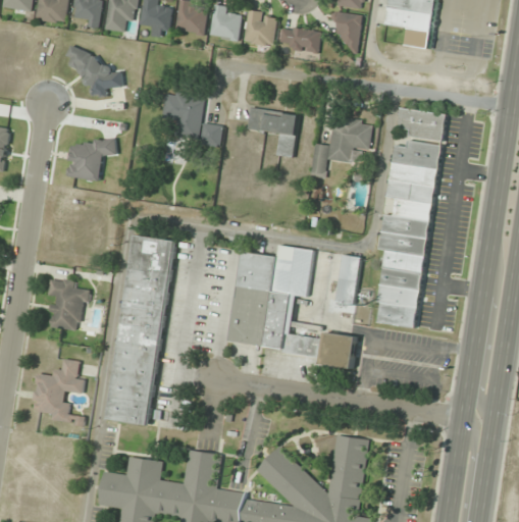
[(2,0),(2,7),(30,11),(32,0),(2,0)]
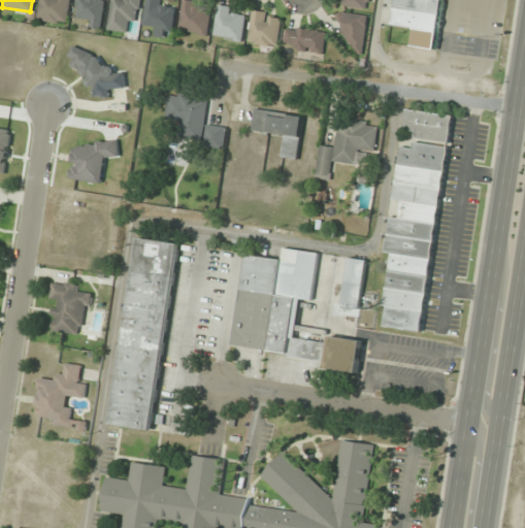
[(38,0),(36,20),(65,24),(67,0),(38,0)]
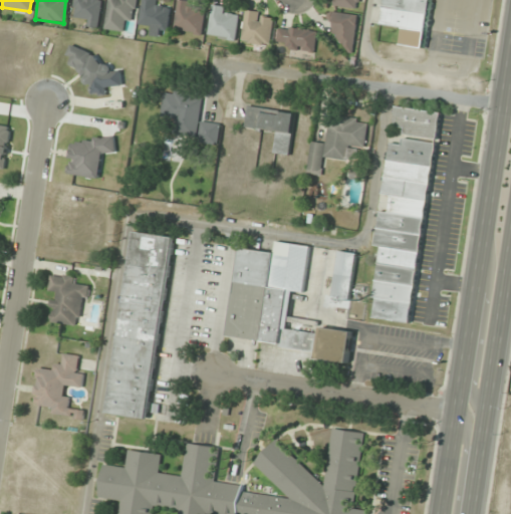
[(72,0),(71,15),(81,16),(80,26),(97,27),(98,0),(72,0)]
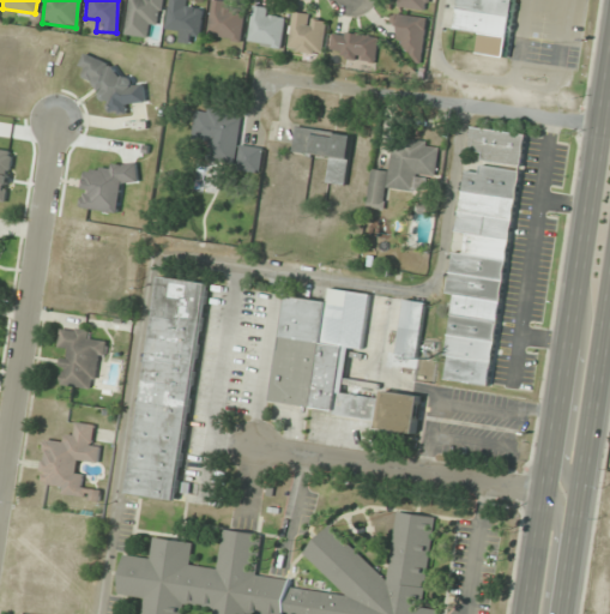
[(126,0),(122,35),(145,37),(146,25),(157,26),(161,0),(126,0)]
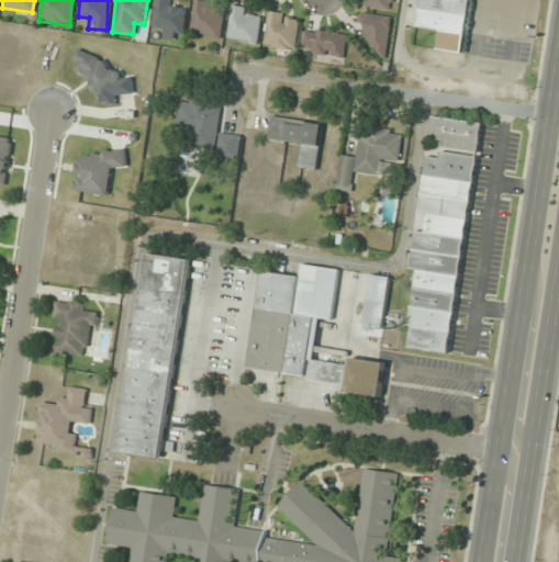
[(175,0),(153,0),(149,27),(181,32),(185,10),(174,9),(175,0)]
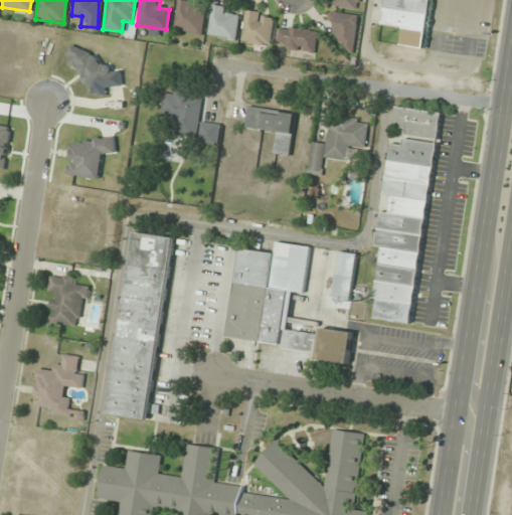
[(176,0),(172,29),(199,33),(203,4),(177,0),(176,0)]
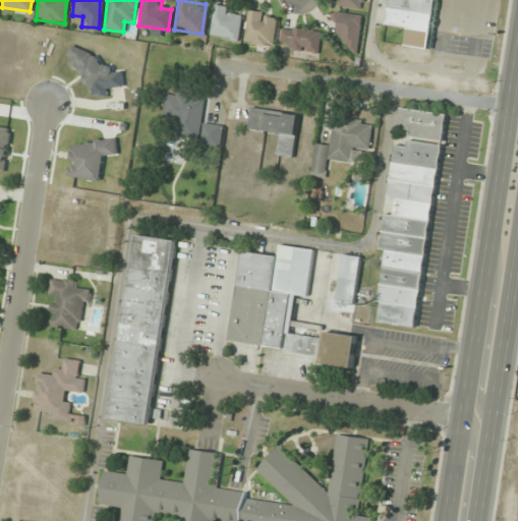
[(361,8),(362,0),(334,0),(334,5),(361,8)]
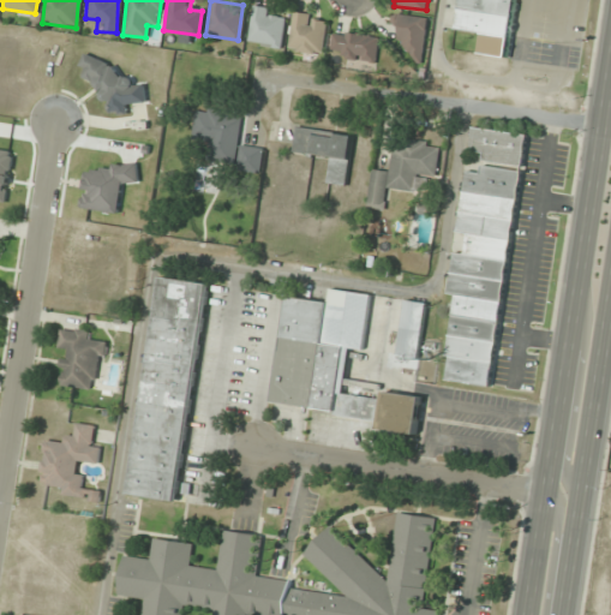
[(455,0),(451,29),(508,36),(513,0),(455,0)]
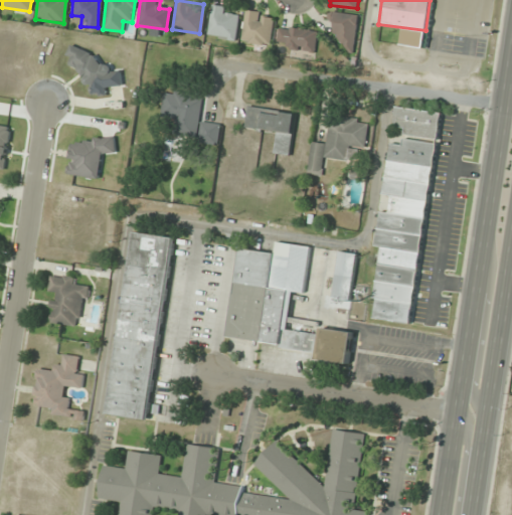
[(227,14),(228,8),(210,5),(206,35),(233,39),(236,15),(227,14)]
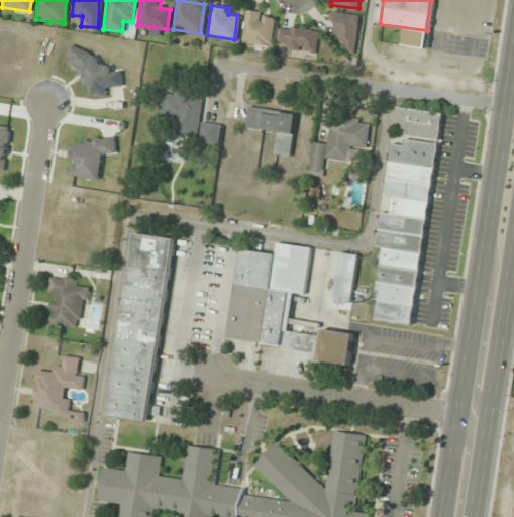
[(240,42),(269,45),(273,14),(244,11),(240,42)]
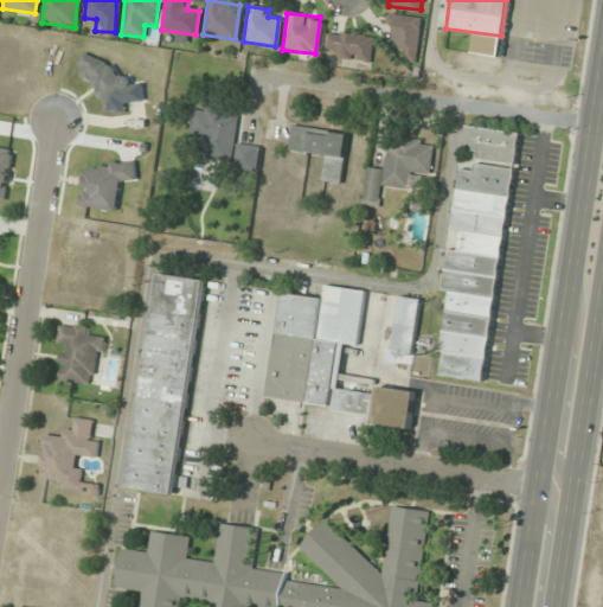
[(387,50),(415,53),(419,17),(392,13),(387,50)]
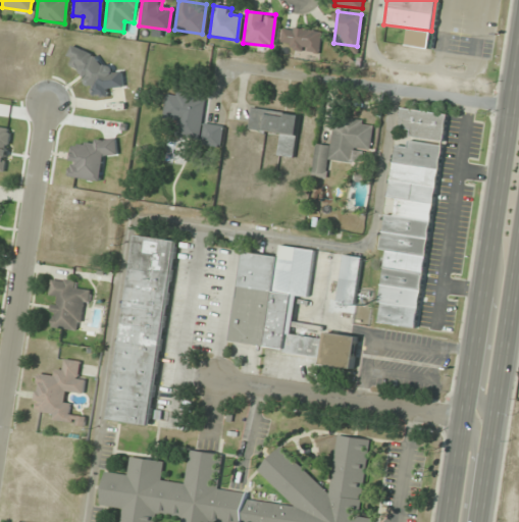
[(278,48),(317,51),(319,31),(280,27),(278,48)]
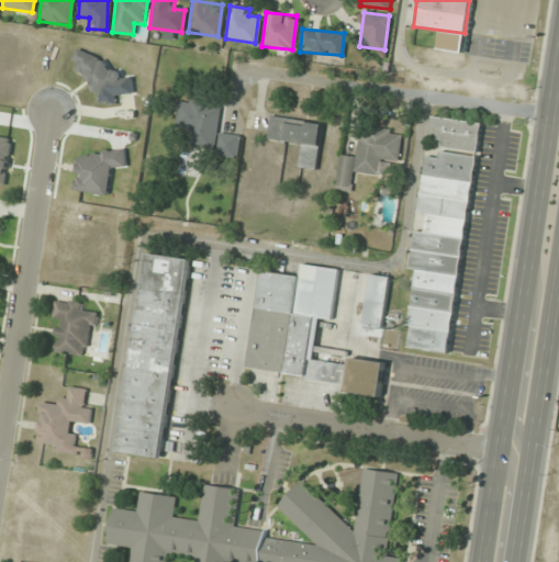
[(133,93),(131,77),(120,78),(120,70),(107,71),(104,53),(73,56),(74,74),(91,71),(94,104),(114,103),(113,96),(133,93)]
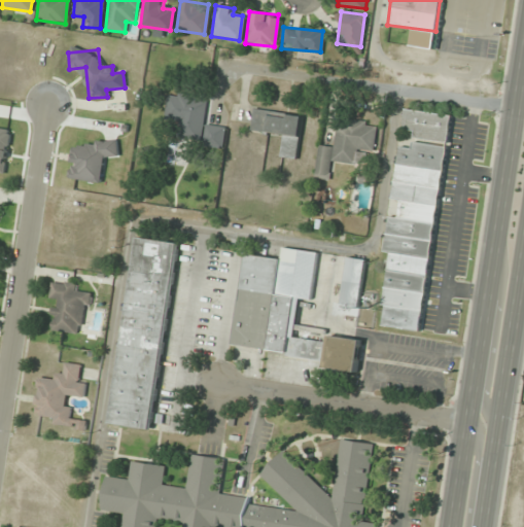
[(224,127),(202,124),(205,98),(166,94),(162,121),(177,124),(175,141),(221,147),(224,127)]
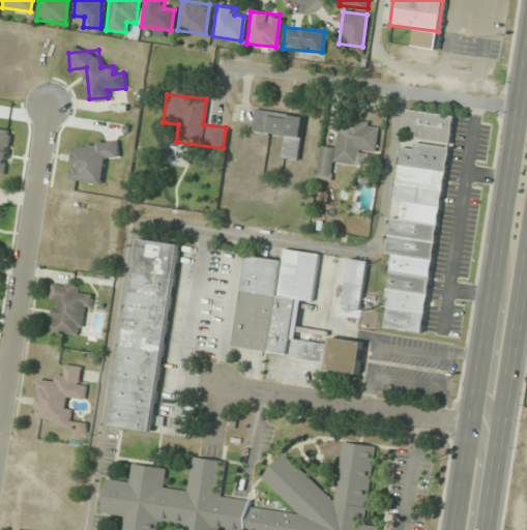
[(303,116),(254,109),(251,130),(283,135),(280,157),(297,160),(303,116)]
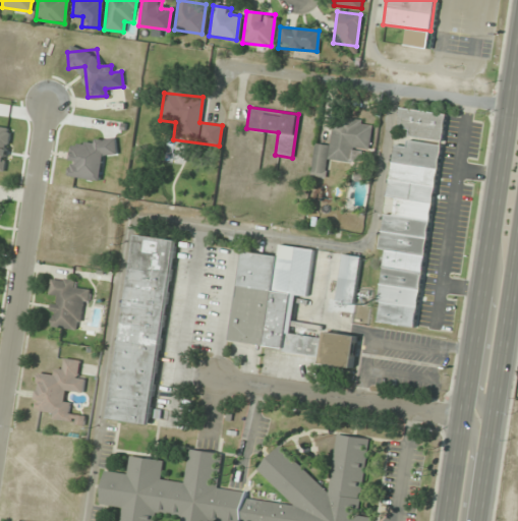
[(406,136),(442,140),(445,114),(398,109),(396,129),(407,130),(406,136)]
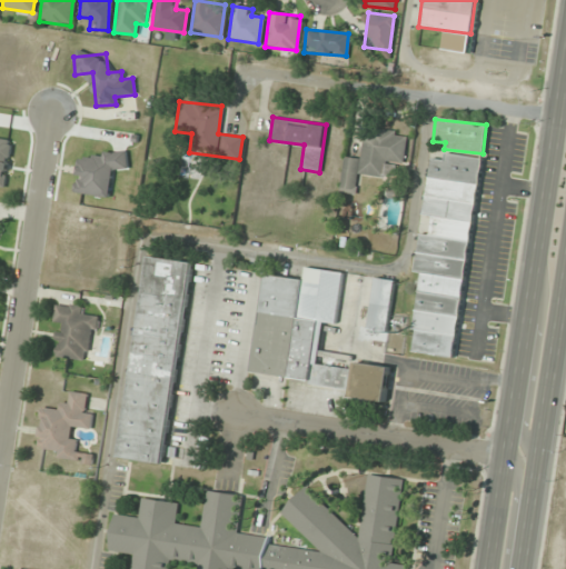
[(341,156),(337,193),(355,196),(357,175),(381,178),(384,162),(403,165),(406,133),(361,128),(358,158),(341,156)]
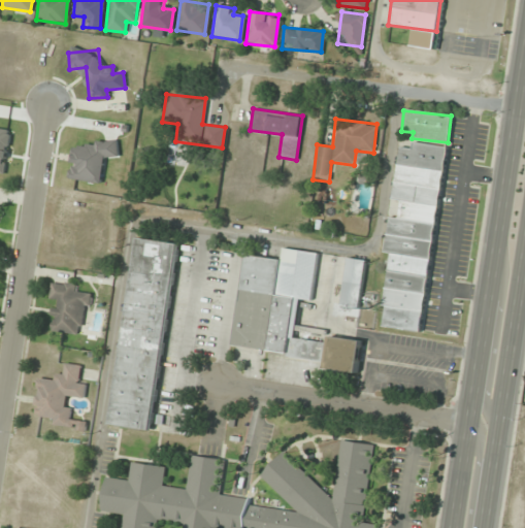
[(444,145),(412,141),(411,149),(398,146),(392,199),(400,200),(398,217),(388,216),(384,252),(389,253),(380,326),(421,331),(444,145)]
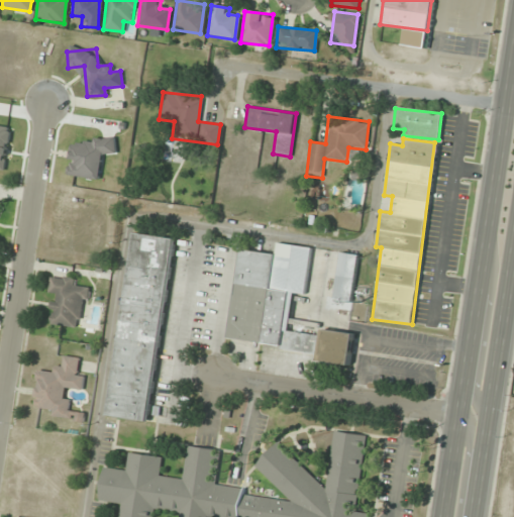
[(107,416),(147,421),(171,237),(130,232),(107,416)]
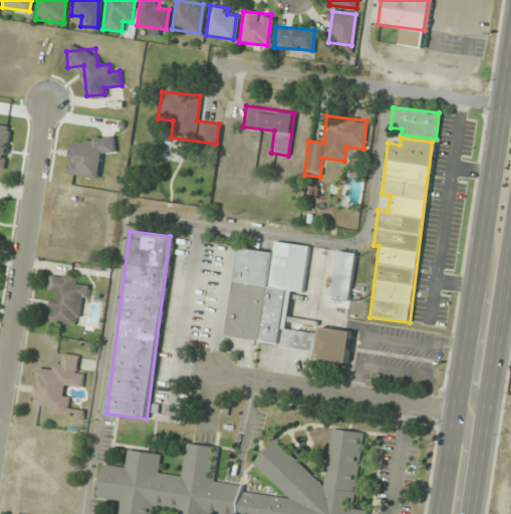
[(226,338),(315,351),(314,358),(346,362),(350,331),(319,327),(318,334),(285,329),(290,292),(301,293),(308,246),(274,241),(273,253),(239,248),(226,338)]
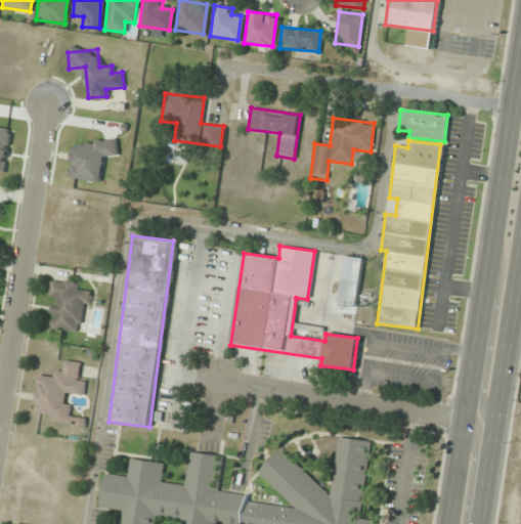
[(336,303),(354,306),(361,258),(344,256),(336,303)]
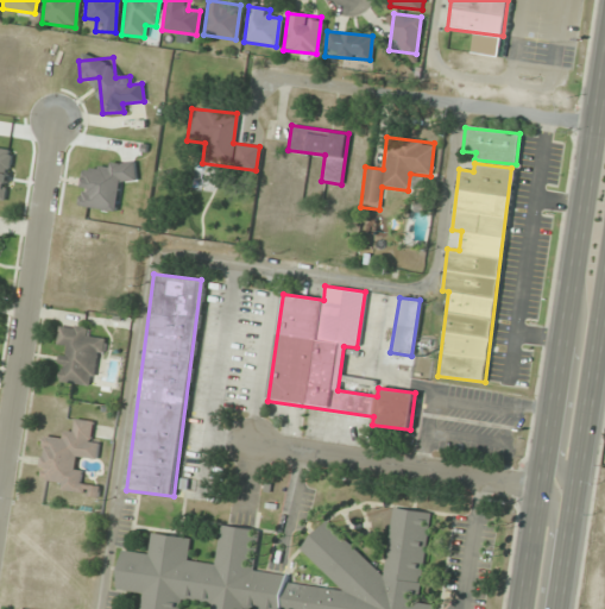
[(95,384),(96,338),(88,338),(88,326),(57,325),(56,346),(61,346),(60,383),(95,384)]
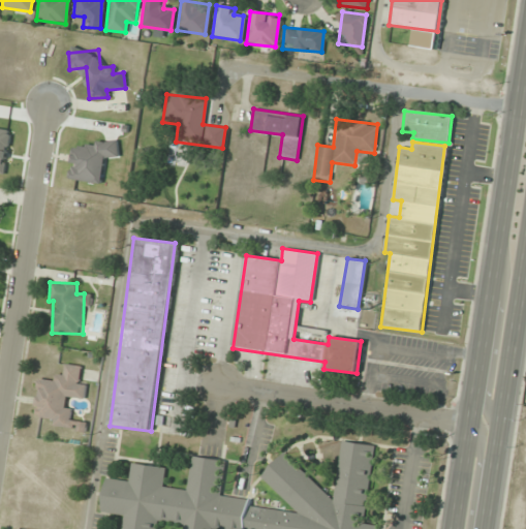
[(36,378),(31,413),(40,414),(39,424),(85,431),(86,422),(68,419),(70,408),(64,407),(65,397),(83,400),(85,384),(76,382),(79,366),(63,363),(62,373),(55,372),(53,380),(36,378)]
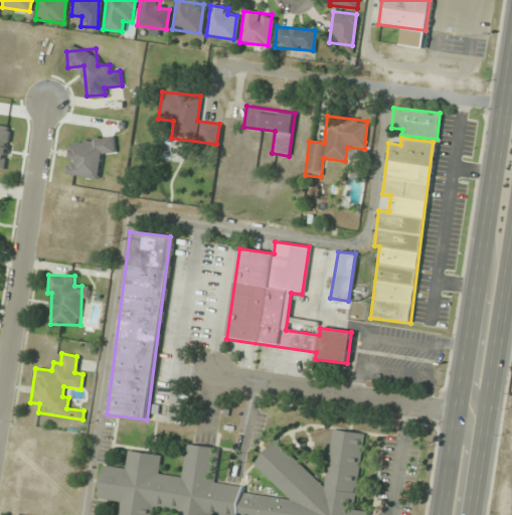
[(101,466),(111,514),(150,514),(152,507),(178,511),(178,514),(365,514),(354,503),(363,434),(331,430),(324,488),(275,441),(252,464),(286,496),(212,487),(217,448),(185,444),(180,487),(129,437),(125,469),(101,466)]
